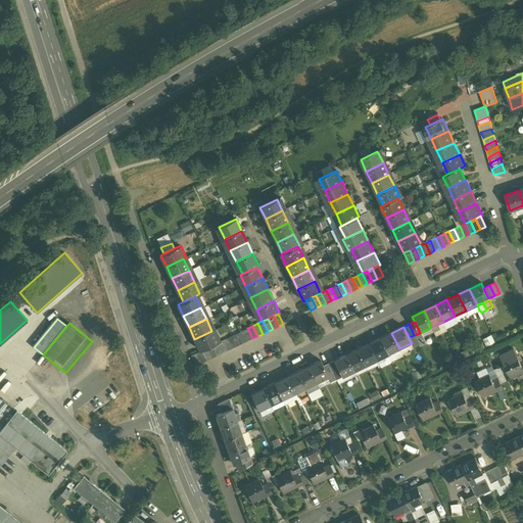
[(431,327),(420,333),(422,337),(433,331),(431,327)]
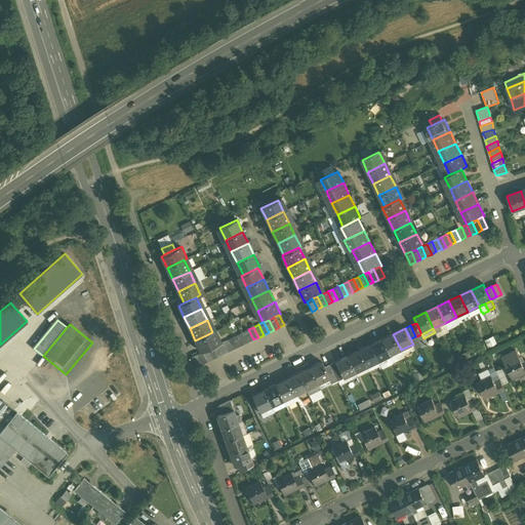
[(248,329),(243,332),(248,342),(253,339),(248,329)]
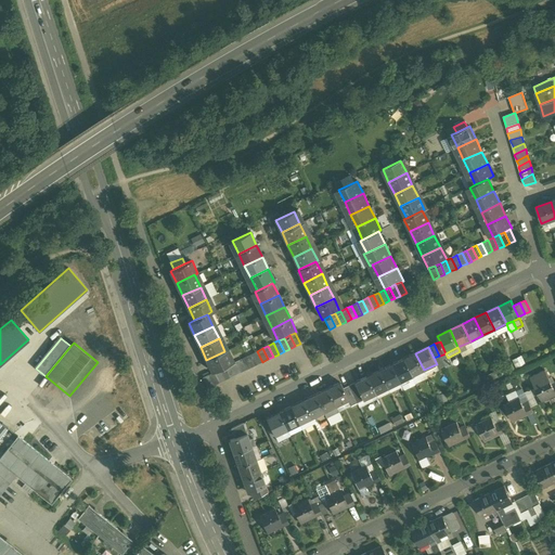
[(224,351),(206,360),(213,372),(214,372),(219,369),(224,366),(230,364),(231,363),(224,351)]
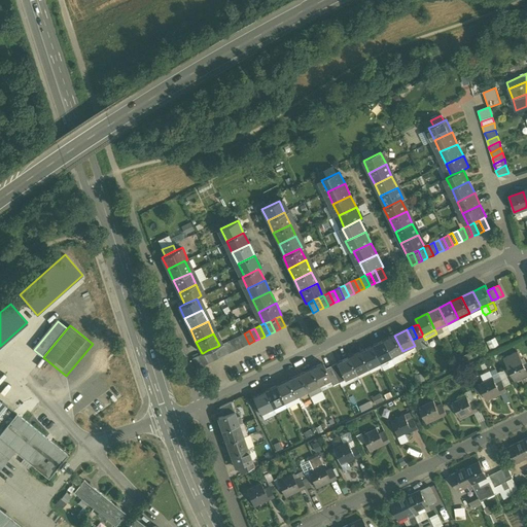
[(244,334),(239,336),(244,346),(249,344),(244,334)]
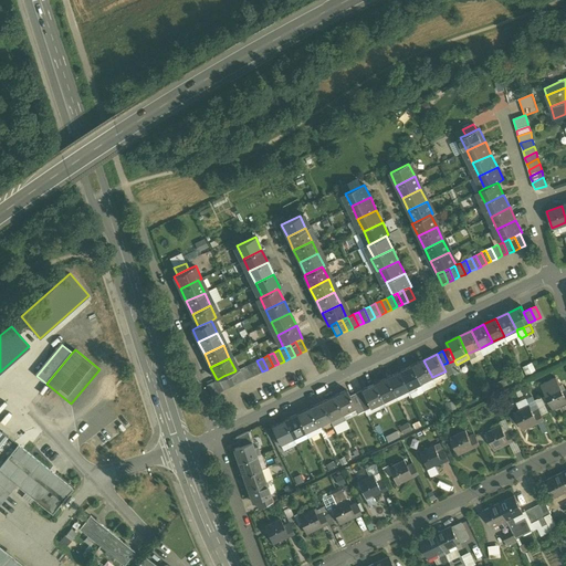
[(257,360),(251,363),(257,375),(262,371),(257,360)]
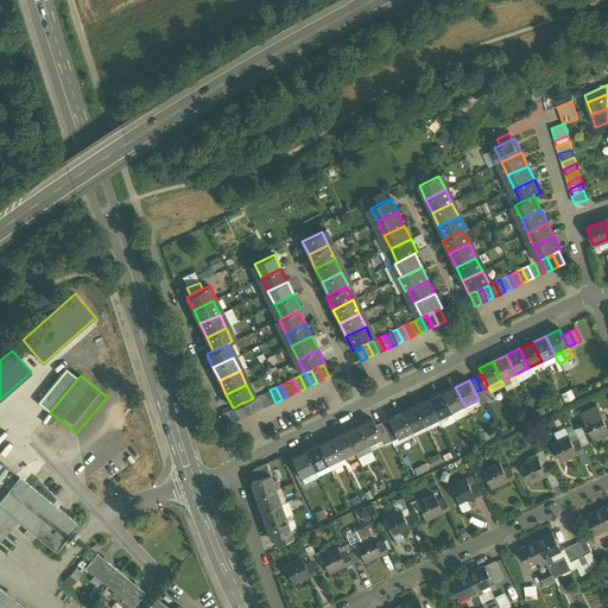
[(455,387),(442,393),(451,412),(464,405),(455,387)]
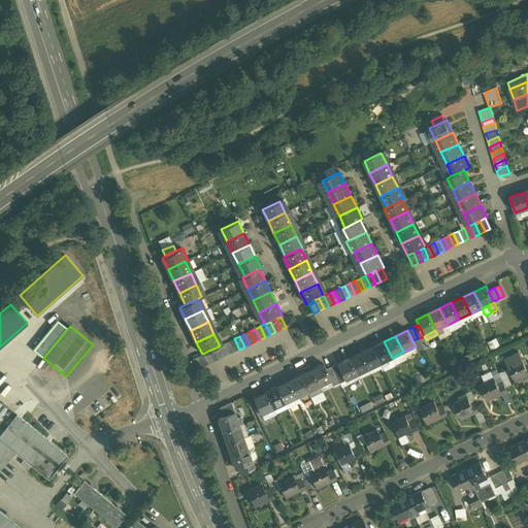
[(424,336),(419,338),(423,348),(424,350),(429,348),(426,340),(424,336)]
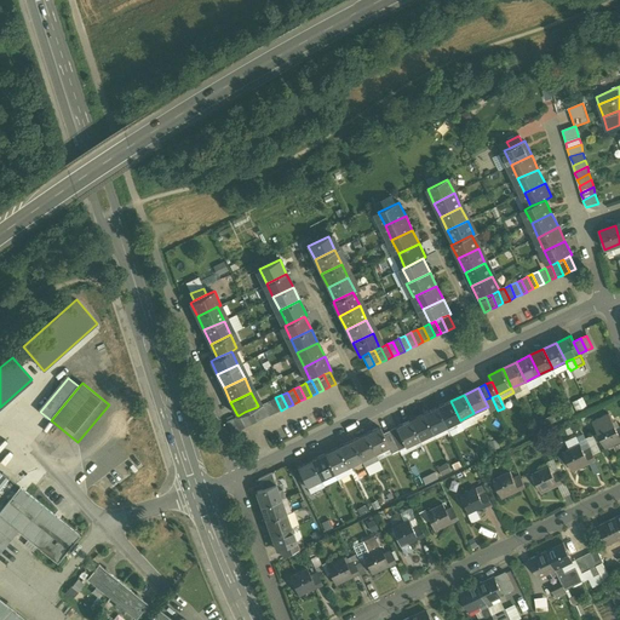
[(281,411),(275,397),(269,401),(275,413),(281,411)]
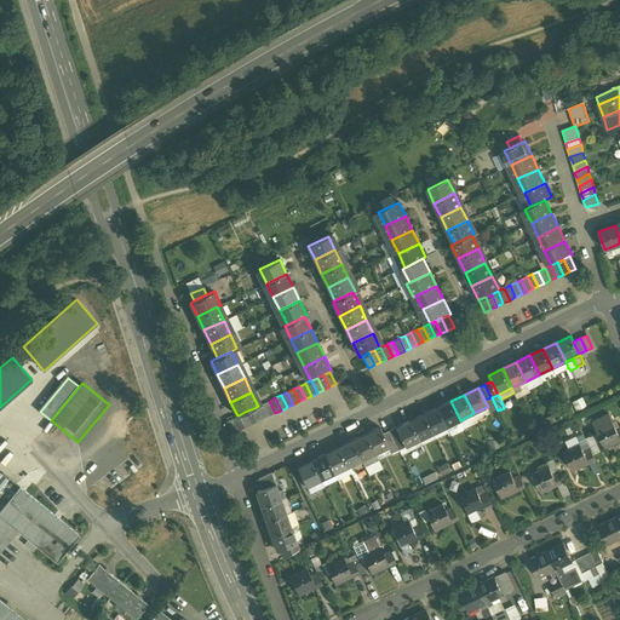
[(491,397),(484,400),(488,407),(487,407),(489,412),(497,408),(492,397),(491,397)]
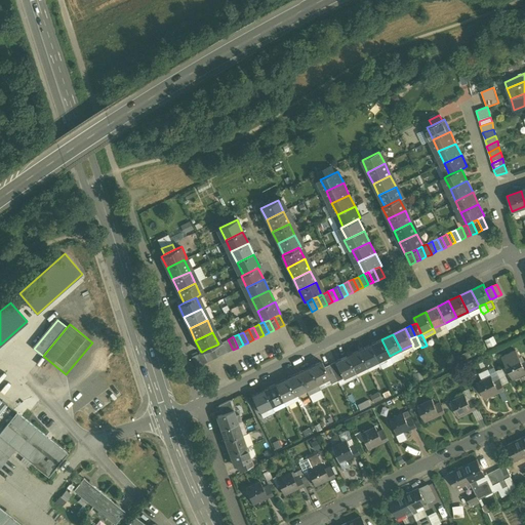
[(233,350),(228,339),(223,341),(228,352),(233,350)]
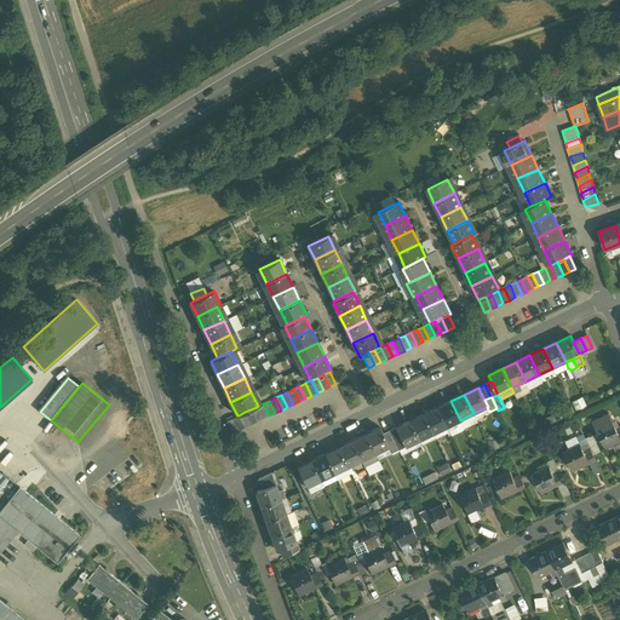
[(451,401),(437,408),(446,426),(454,423),(460,420),(451,401)]
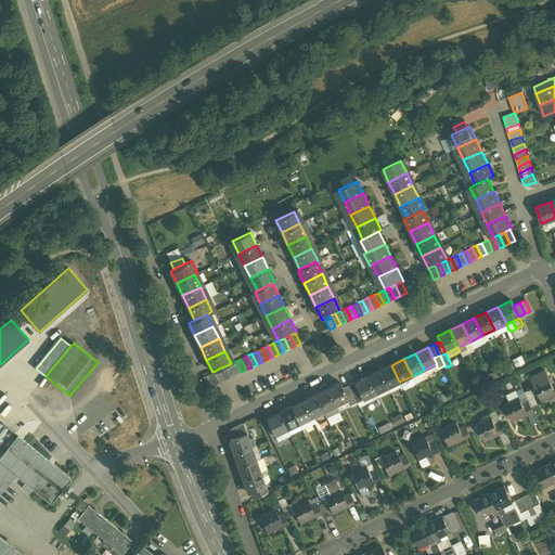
[(231,363),(230,364),(235,375),(241,372),(235,361),(231,363)]
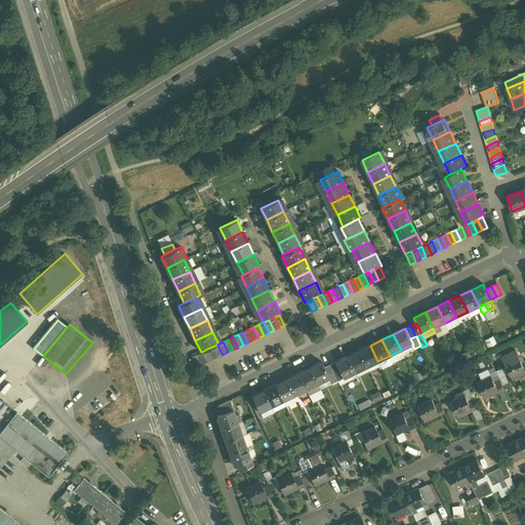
[(217,345),(212,347),(217,357),(223,355),(217,345)]
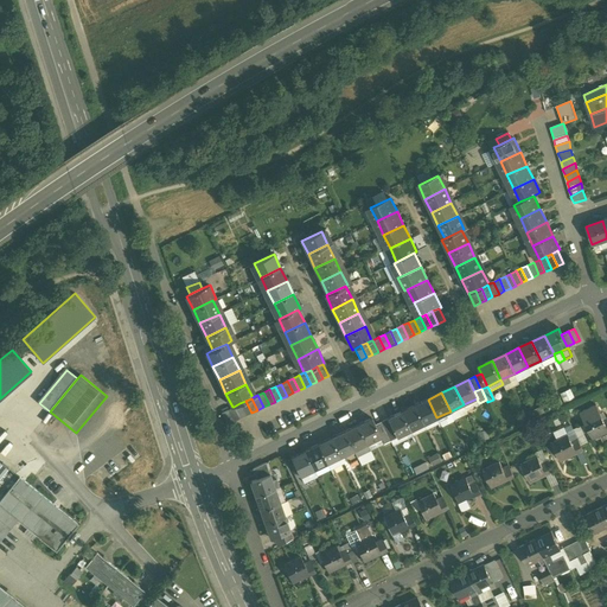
[(428,400),(415,406),(423,425),(425,425),(436,417),(428,400)]
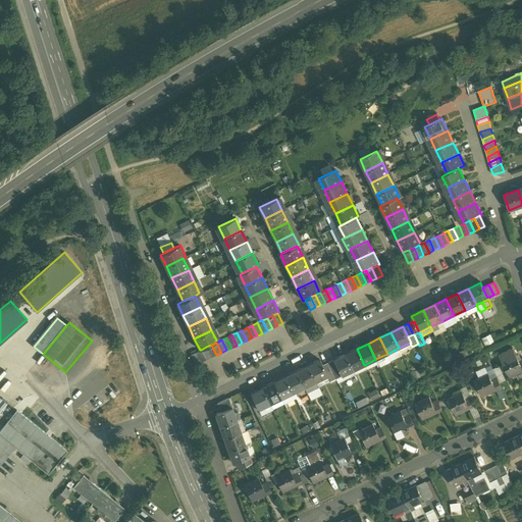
[(211,345),(206,347),(211,358),(216,355),(211,345)]
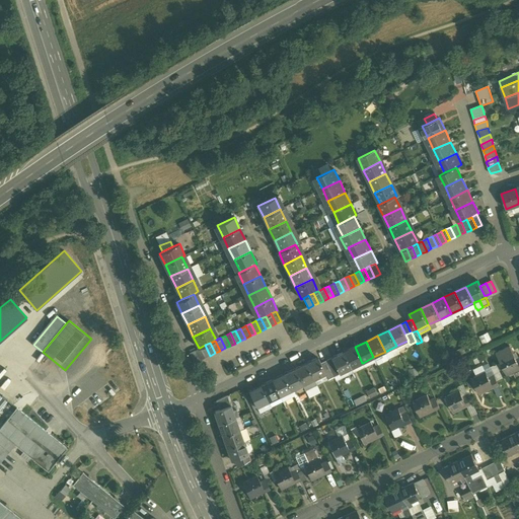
[(205,345),(200,348),(205,358),(210,356),(205,345)]
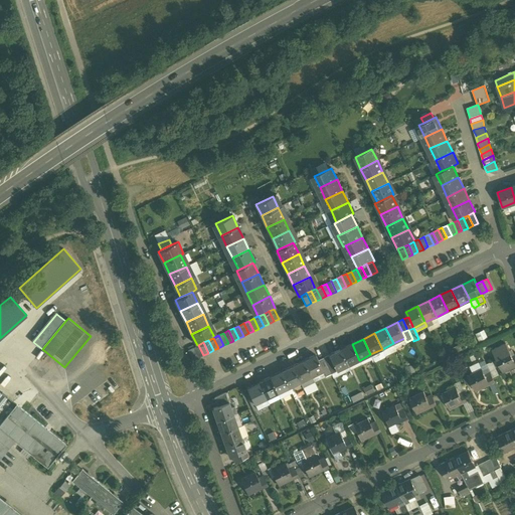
[(359,360),(352,344),(340,350),(348,365),(359,360)]
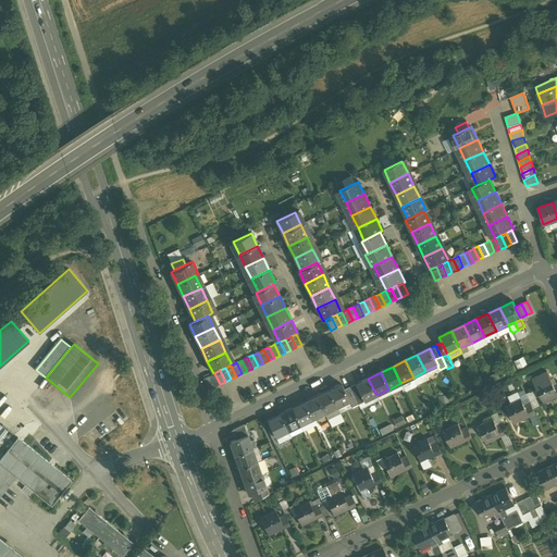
[(547,372),(532,379),(535,387),(551,380),(547,372)]
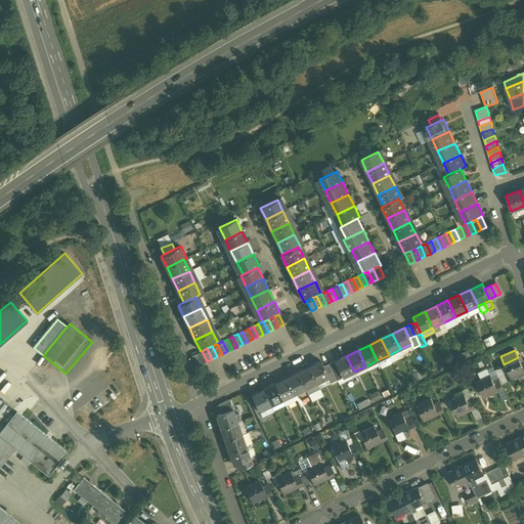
[(201,351),(197,353),(202,364),(207,361),(202,351),(201,351)]
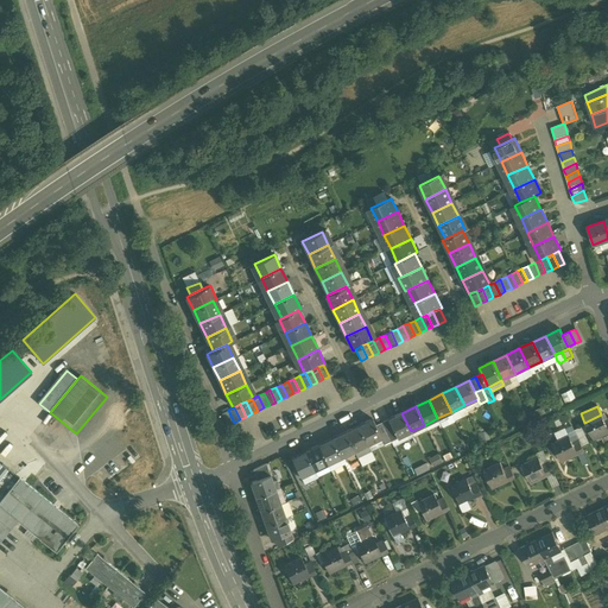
[(228,410),(221,413),(227,425),(234,423),(228,410)]
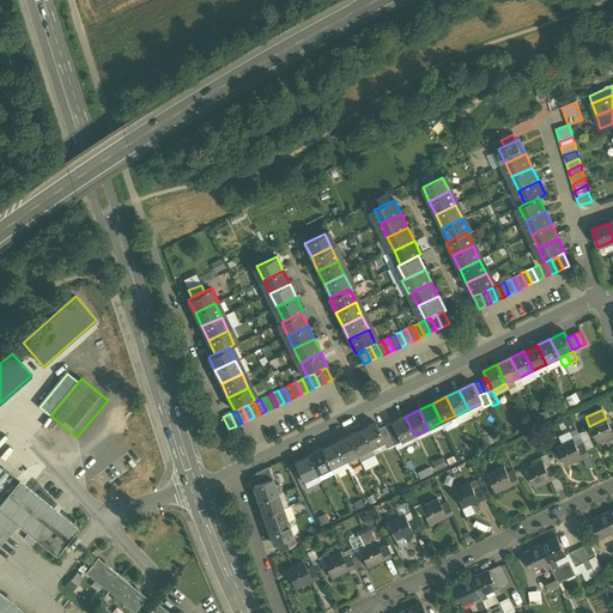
[(405,417),(392,423),(401,442),(414,435),(405,417)]
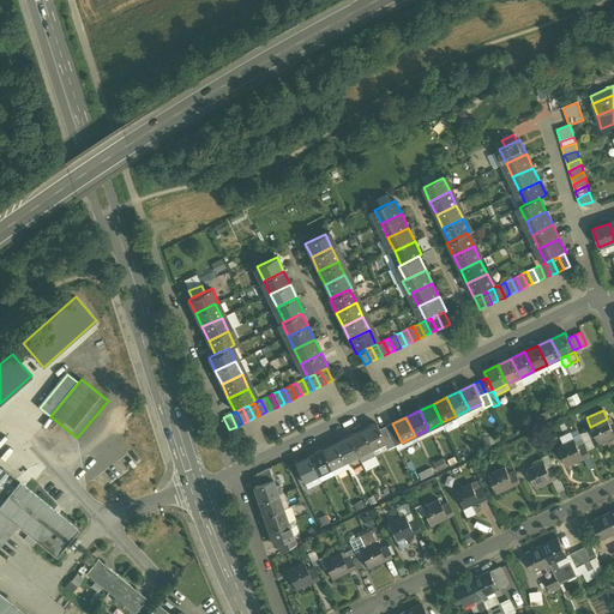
[(607,419),(590,427),(600,445),(613,438),(613,434),(609,426),(607,419)]
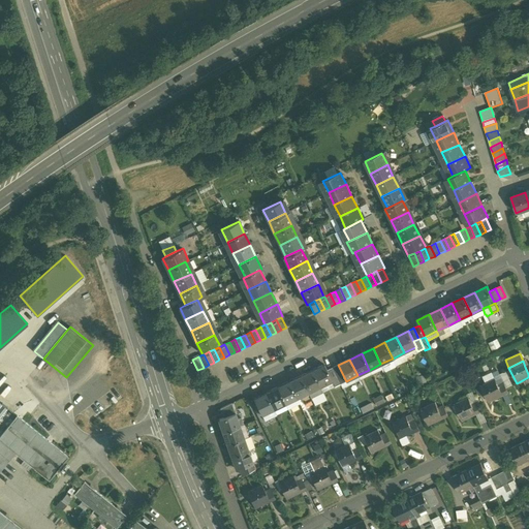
[(324,365),(312,371),(320,386),(332,381),(327,370),(324,365)]
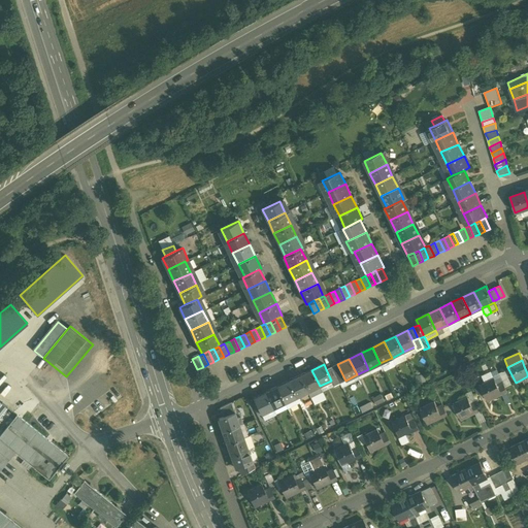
[(337,364),(331,367),(339,384),(345,381),(337,364)]
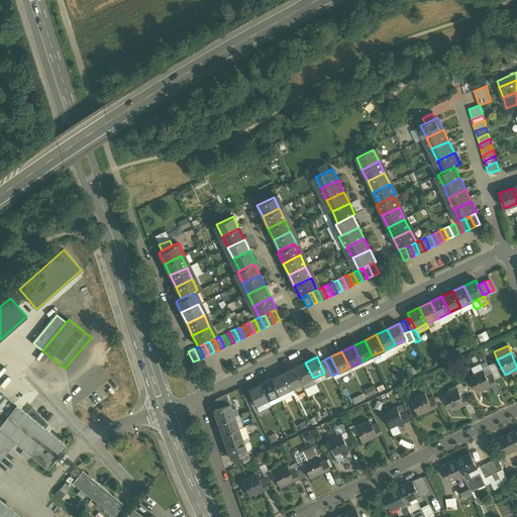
[(332,376),(324,359),(319,362),(324,373),(326,378),(332,376)]
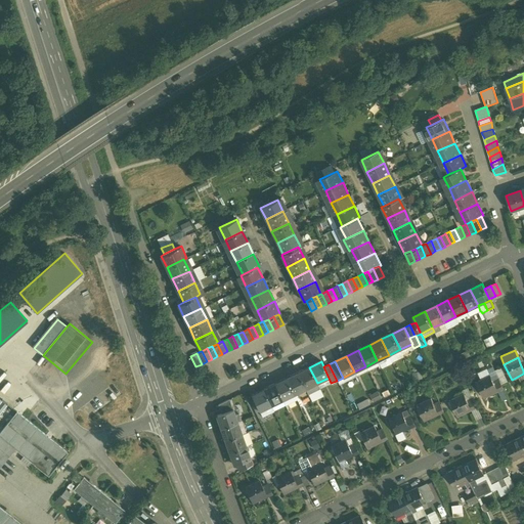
[(365,366),(354,372),(356,377),(368,370),(366,366),(365,366)]
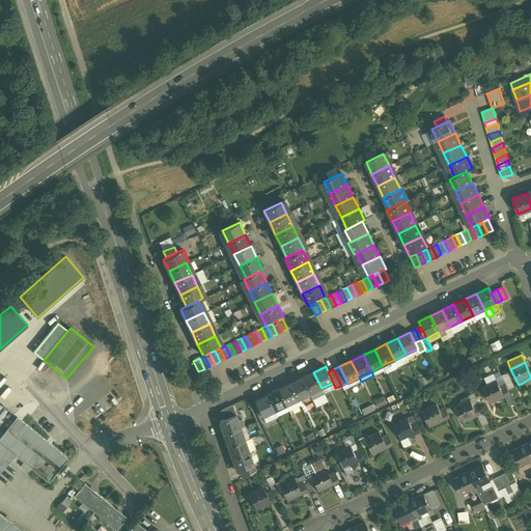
[(313,372),(302,378),(309,394),(322,388),(313,372)]
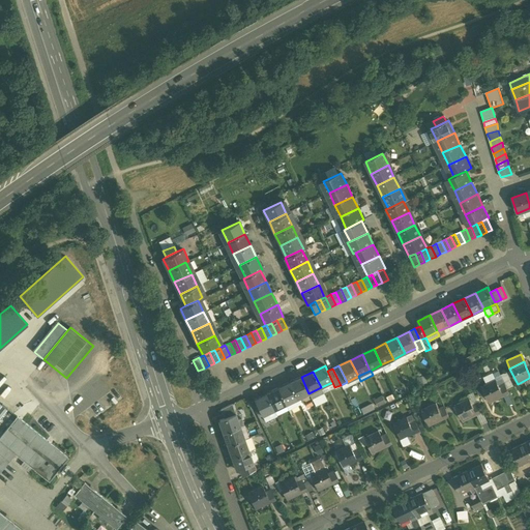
[(341,385),(342,388),(355,382),(355,383),(360,381),(358,376),(347,382),(341,385)]
